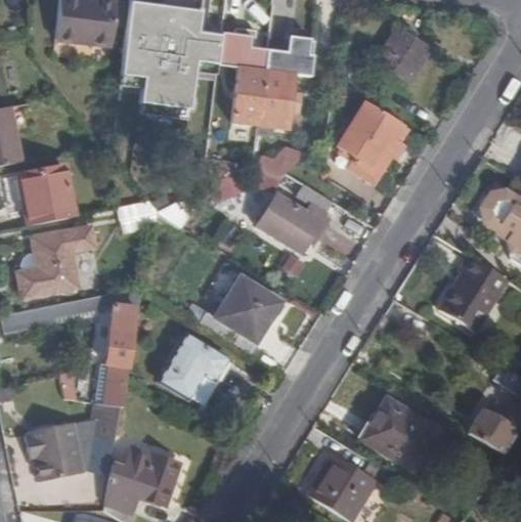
[(60,0),(57,39),(114,44),(116,18),(117,0),(60,0)]
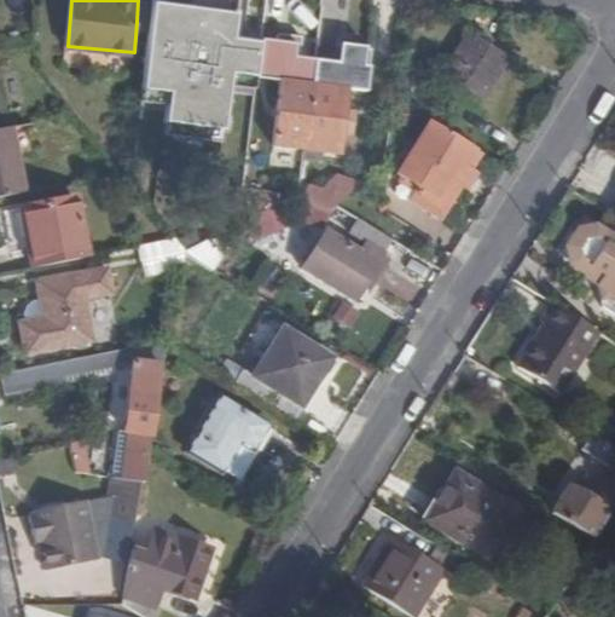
[(138,0),(137,22),(152,23),(155,0),(138,0)]
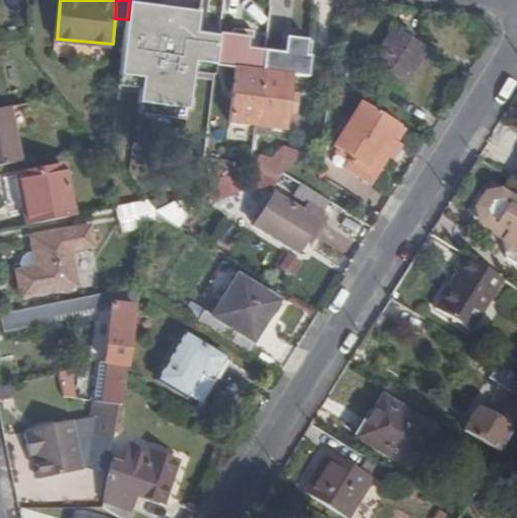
[(217,64),(221,31),(201,28),(203,7),(146,0),(130,0),(128,19),(121,74),(155,78),(152,104),(211,111),(217,64)]
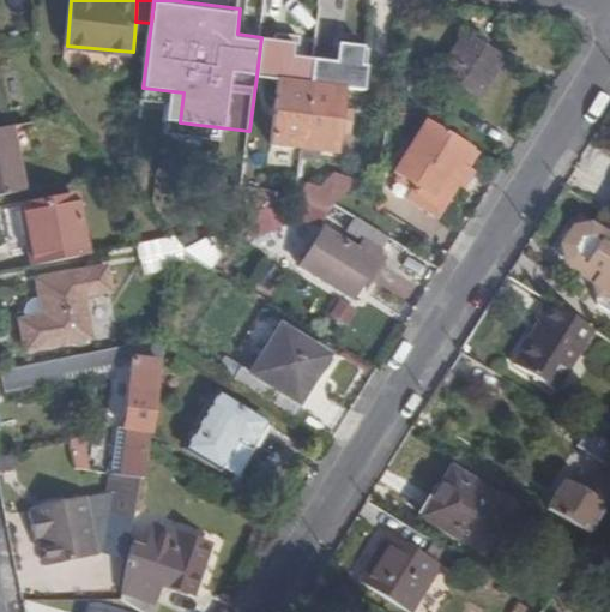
[(312,82),(315,57),(300,54),(302,34),(277,30),(276,39),(261,37),(257,76),(279,78),(312,82)]
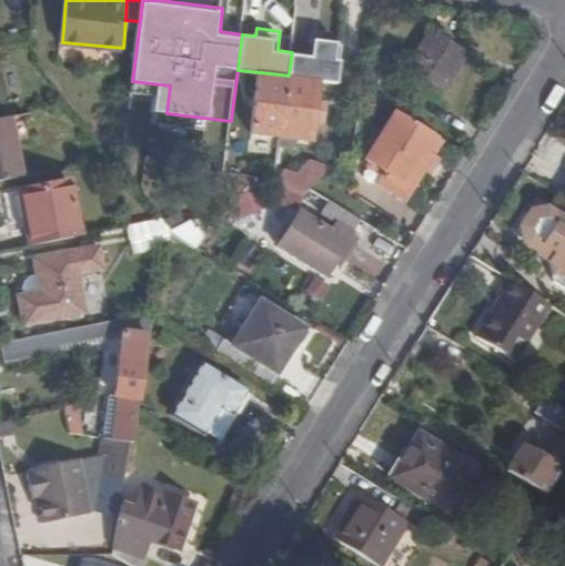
[(433,30),(409,67),(444,89),(468,52),(433,30)]
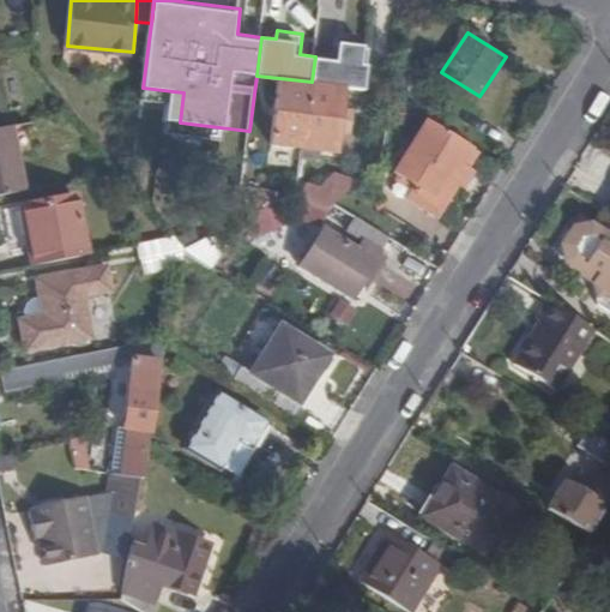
[(315,57),(312,82),(343,87),(364,90),(370,47),(342,43),(340,59),(315,57)]
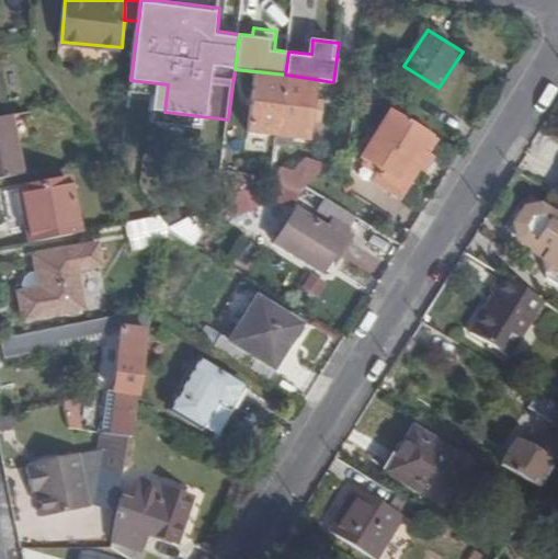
[(248,130),(276,135),(285,75),(255,71),(248,130)]
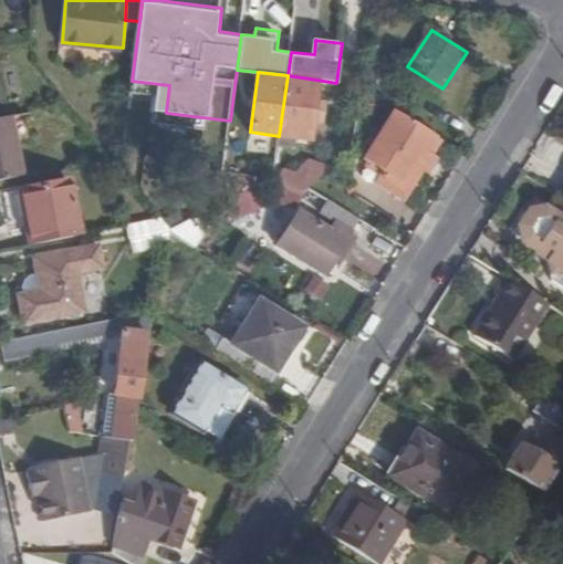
[(288,75),(279,136),(278,143),(294,145),(295,138),(309,139),(316,80),(288,75)]
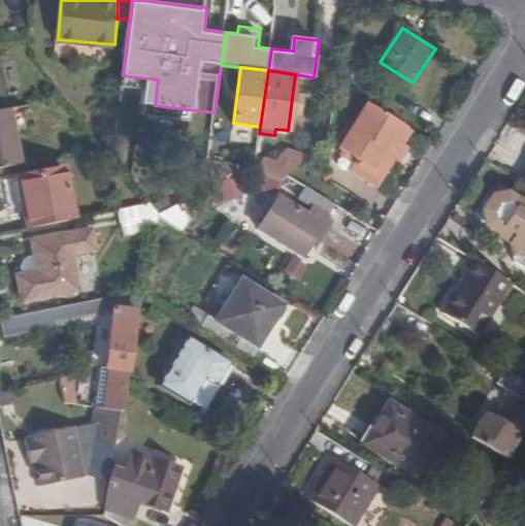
[(397,138),(406,125),(367,101),(339,146),(357,158),(355,163),(375,175),(389,153),(391,153),(394,152),(397,151),(398,149),(399,145),(399,141),(397,138)]
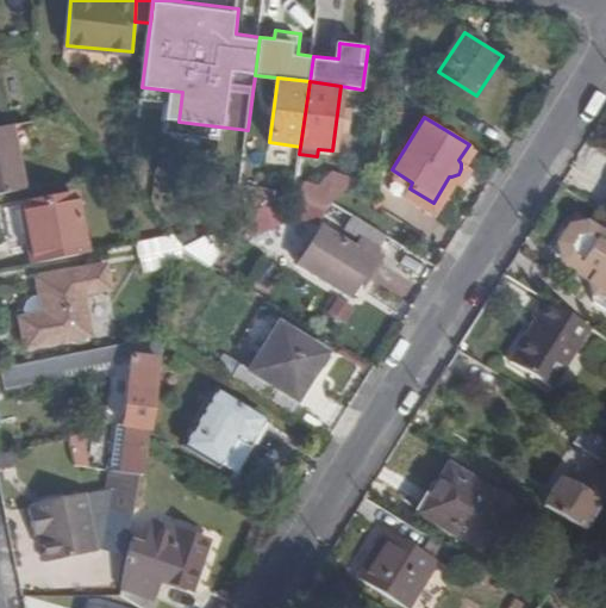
[(0,192),(26,187),(13,123),(0,125),(0,192)]
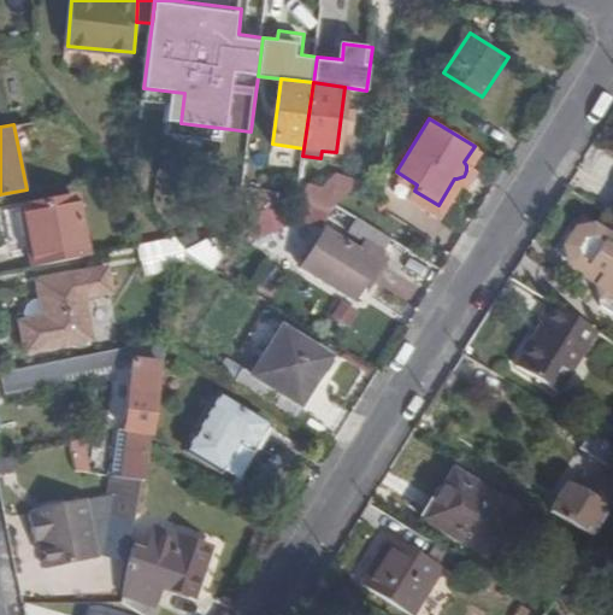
[(471,167),(482,150),(475,146),(464,162),(466,165),(466,170),(465,174),(464,176),(460,177),(457,179),(454,179),(438,205),(434,212),(447,220),(476,170),(471,167)]
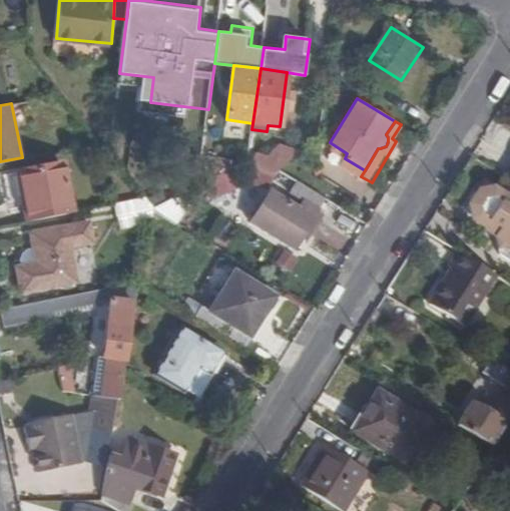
[(257,153),(251,166),(256,167),(274,174),(280,168),(298,152),(285,139),(267,158),(257,153)]
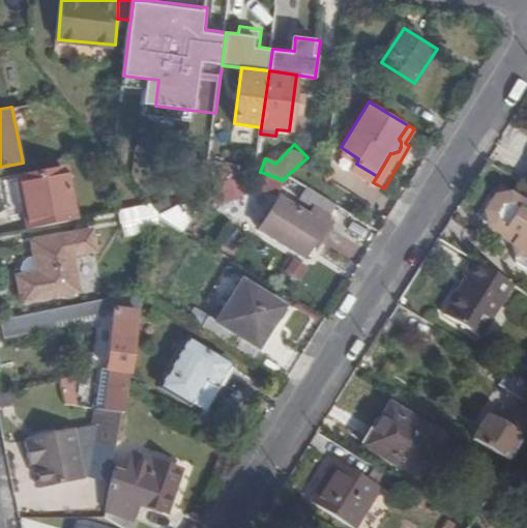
[(333,158),(373,182),(377,176),(356,164),(358,158),(341,147),(333,158)]
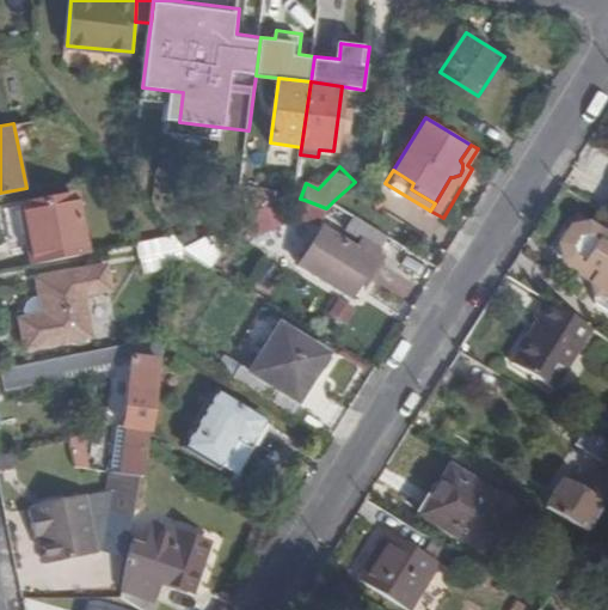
[(22,205),(34,263),(86,254),(74,194),(22,205)]
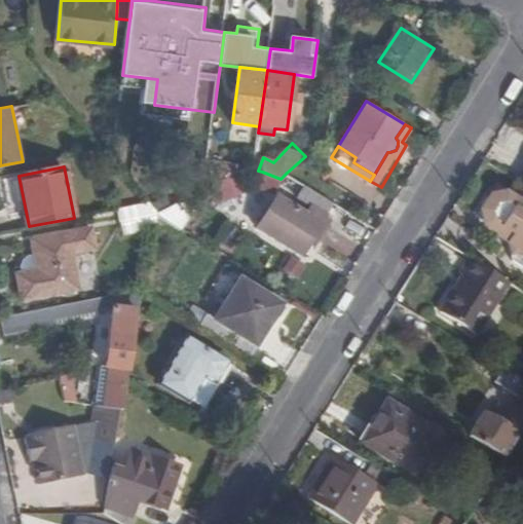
[(262,172),(258,171),(252,184),(274,193),(281,179),(262,172)]
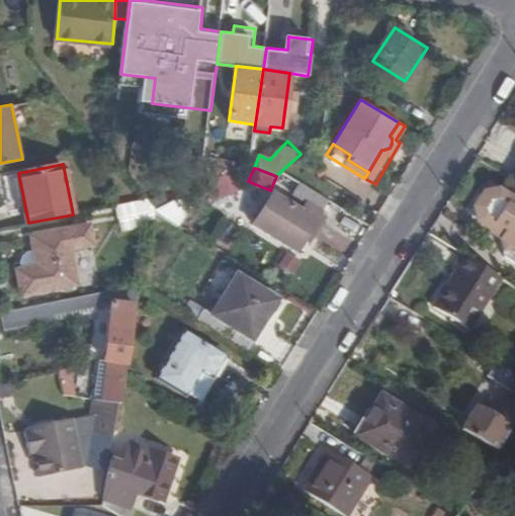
[(216,180),(222,195),(238,189),(232,174),(216,180)]
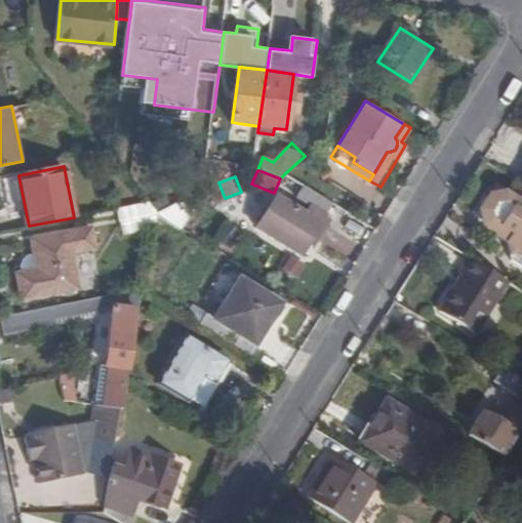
[(496,184),(482,207),(485,224),(498,231),(497,233),(509,239),(512,257),(521,264),(521,198),(519,197),(496,184)]
